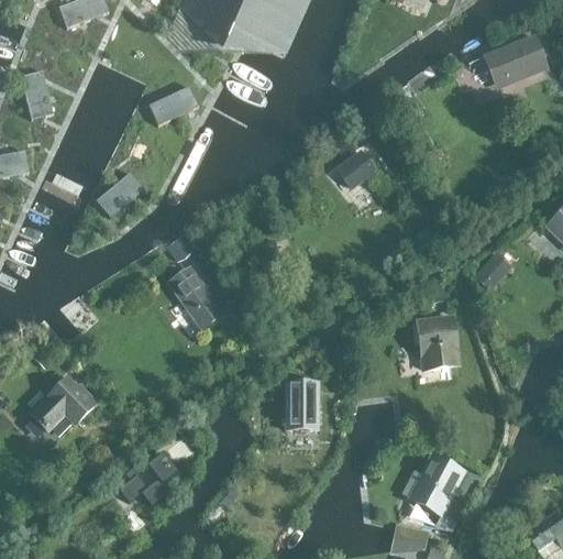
[(0,0),(0,15),(6,17),(12,0),(0,0)]
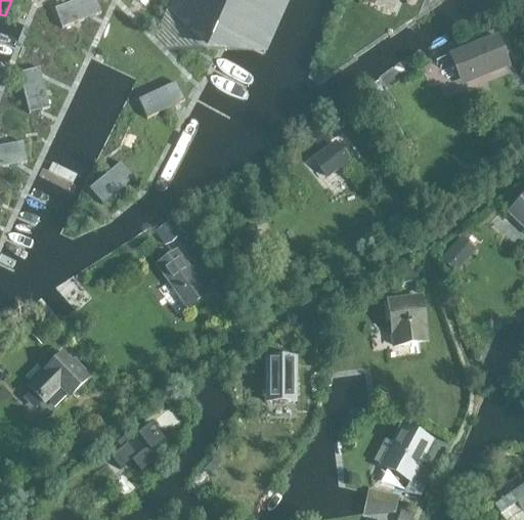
[(78,0),(55,8),(62,28),(101,13),(96,0),(78,0)]
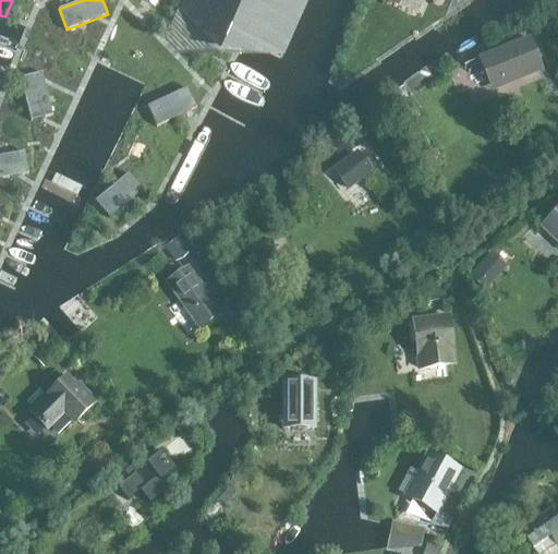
[(180,0),(177,8),(230,32),(232,32),(241,36),(255,0),(180,0)]
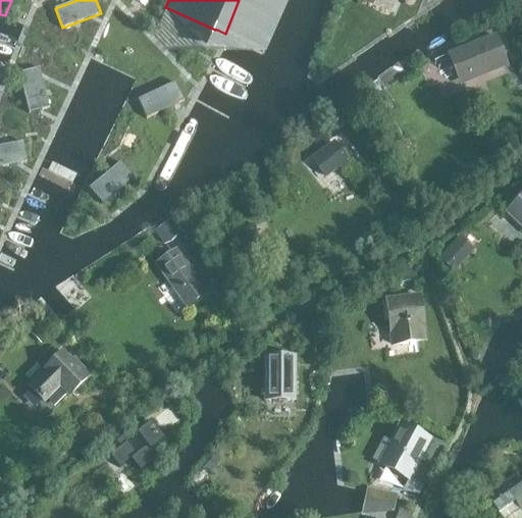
[(490,68),(507,62),(496,34),(450,52),(458,72),(487,60),(490,68)]
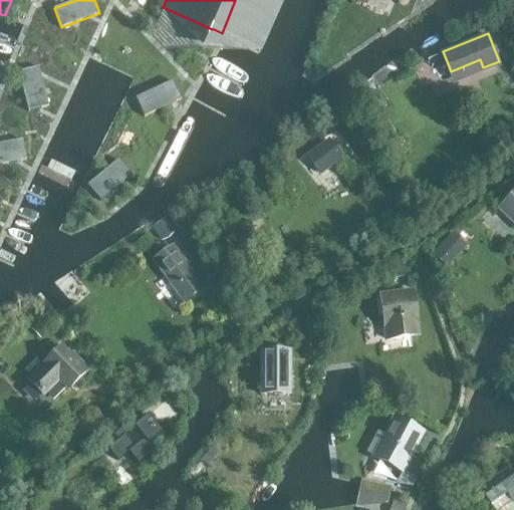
[(34,67),(16,75),(31,112),(50,104),(34,67)]
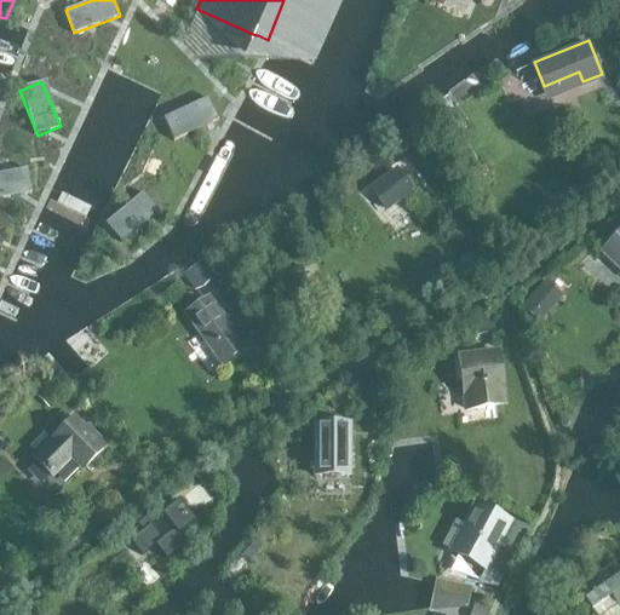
[(208,97),(189,82),(160,121),(179,136),(208,97)]
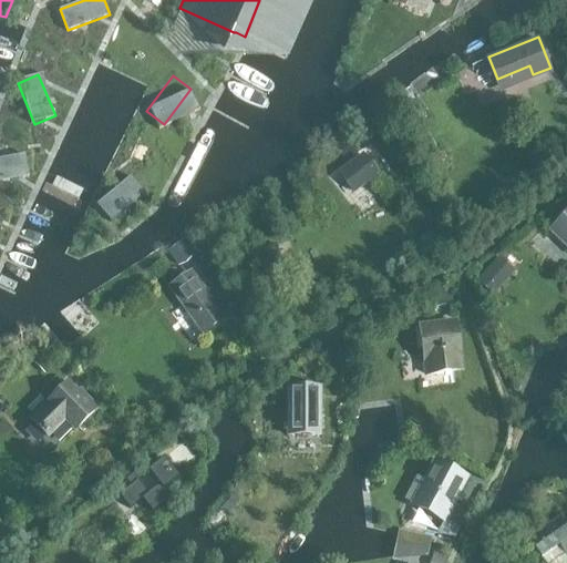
[(425,134),(412,143),(419,153),(432,144),(425,134)]
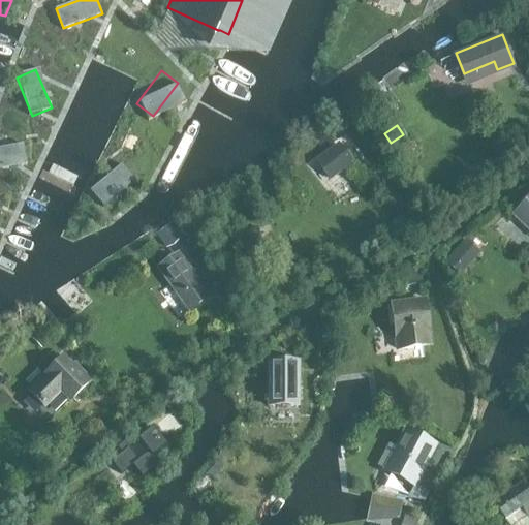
[(23,142),(0,145),(0,166),(27,162),(23,142)]
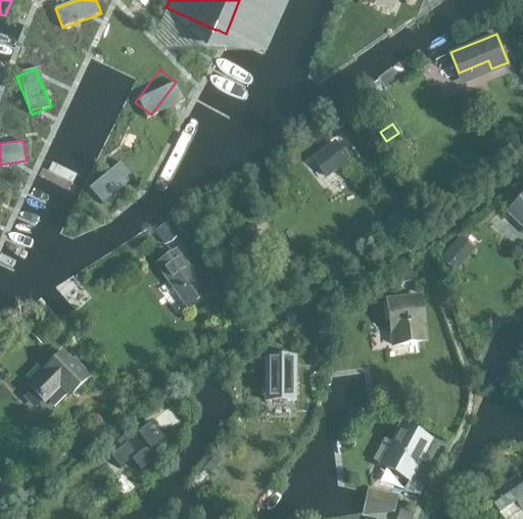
[(327,175),(355,153),(349,146),(343,150),(336,141),(314,158),(327,175)]
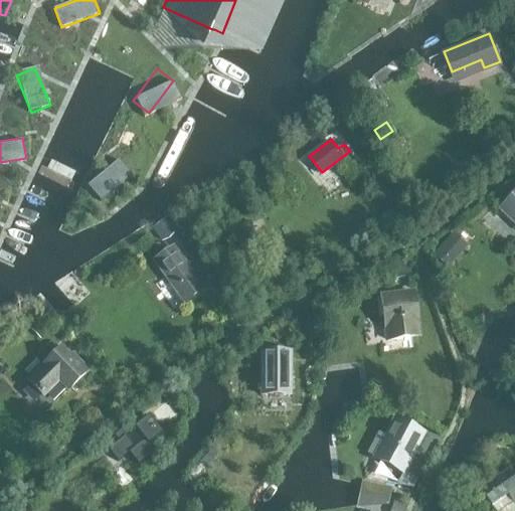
[(119,157),(88,183),(101,199),(132,173),(119,157)]
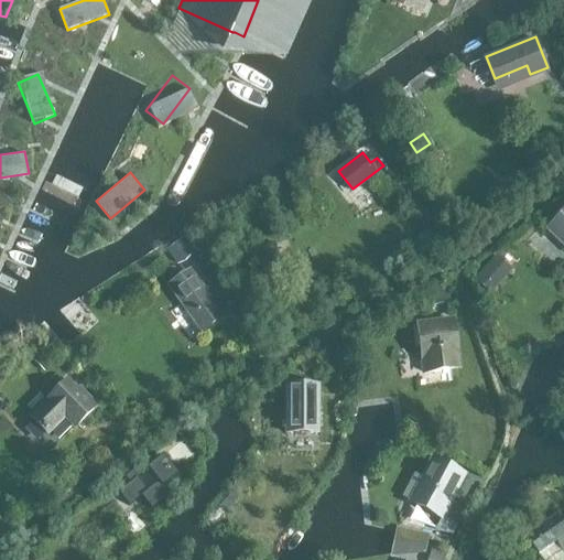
[(563,211),(548,228),(563,244),(563,211)]
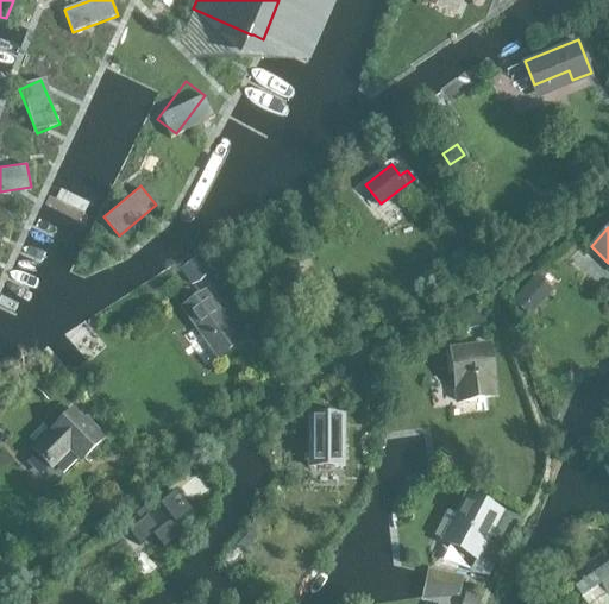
[(205,272),(195,259),(183,268),(193,281),(205,272)]
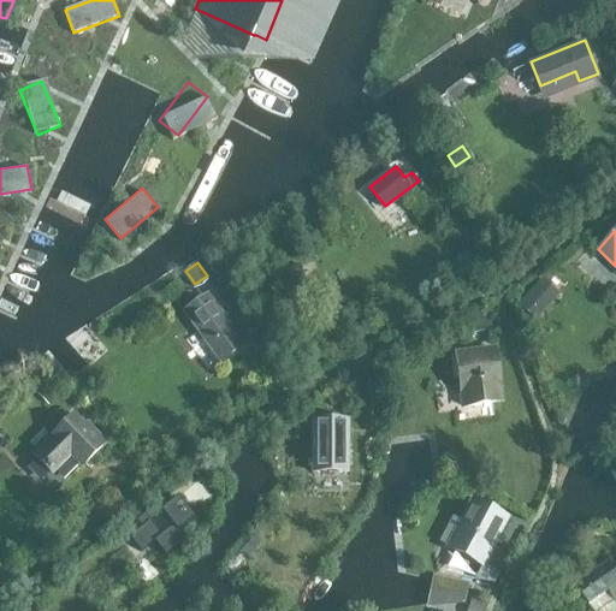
[(221,360),(249,340),(237,325),(234,327),(211,296),(188,313),(221,360)]
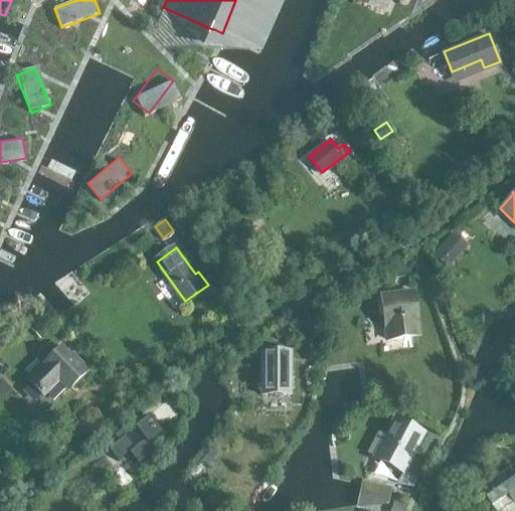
[(388,338),(414,335),(419,334),(414,291),(383,295),(388,338)]
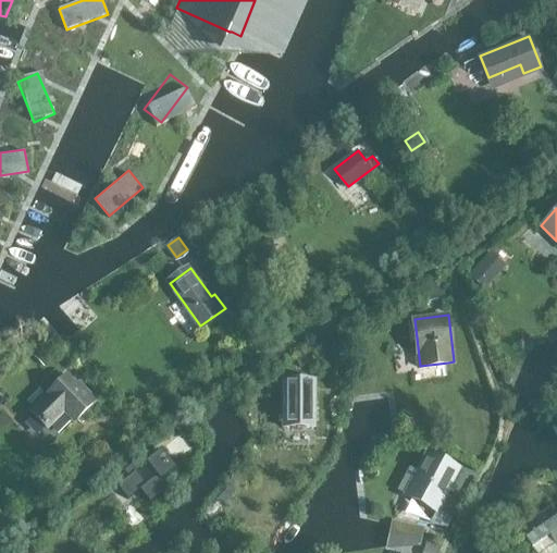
[(73,417),(93,397),(78,383),(76,385),(66,375),(49,392),(50,394),(33,412),(47,426),(64,408),(73,417)]
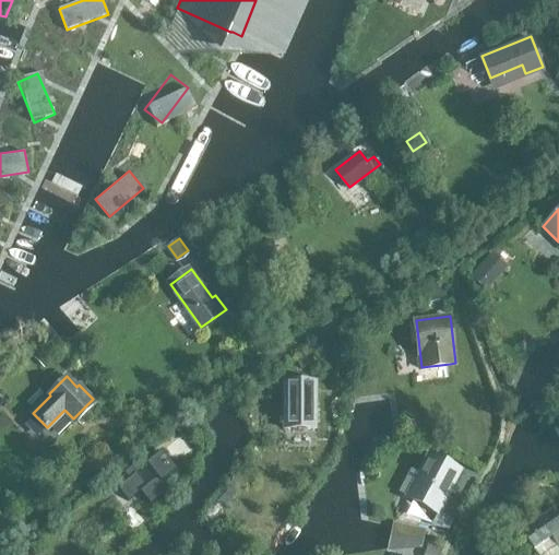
[(317,426),(317,380),(283,380),(283,426),(317,426)]
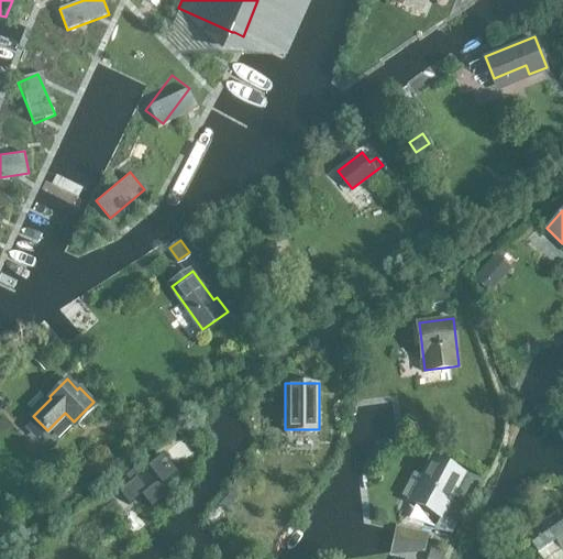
[(130,480),(119,489),(129,502),(141,492),(151,505),(168,492),(162,483),(177,472),(163,453),(147,466),(158,479),(147,488),(136,474),(143,470),(138,463),(125,473),(130,480)]
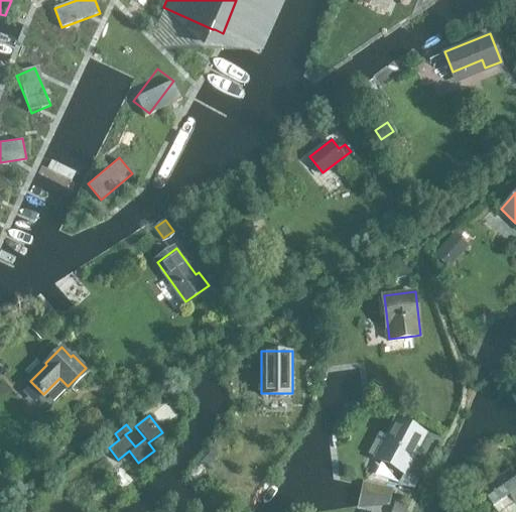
[(404,472),(425,433),(398,418),(377,457),(404,472)]
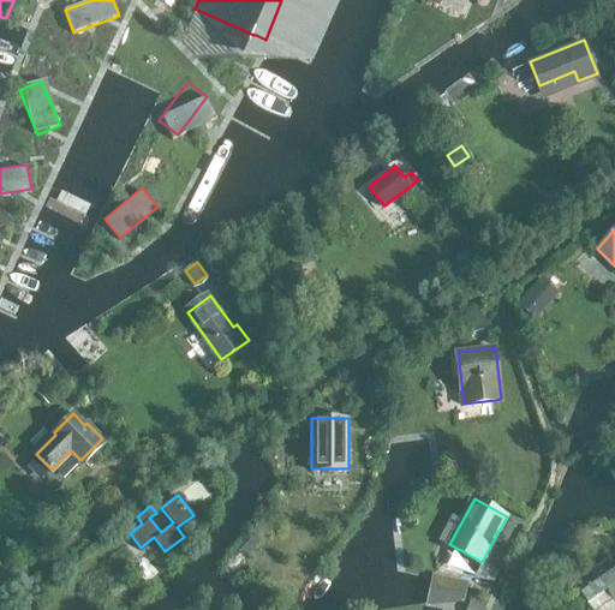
[(614,598),(614,597),(614,568),(610,572),(608,567),(614,561),(614,556),(614,555),(574,582),(589,602),(608,588),(614,598)]
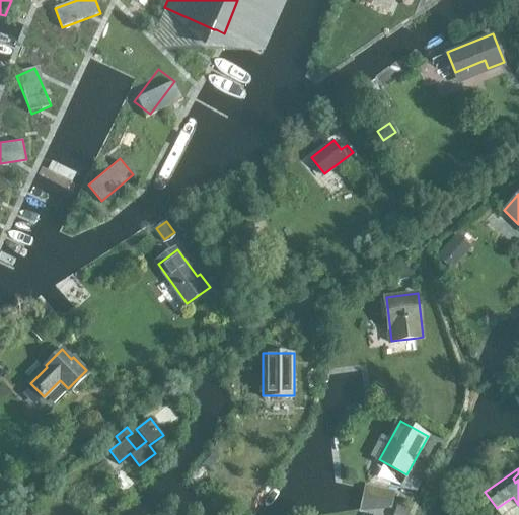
[(393,514),(406,514),(410,507),(398,503),(393,514)]
